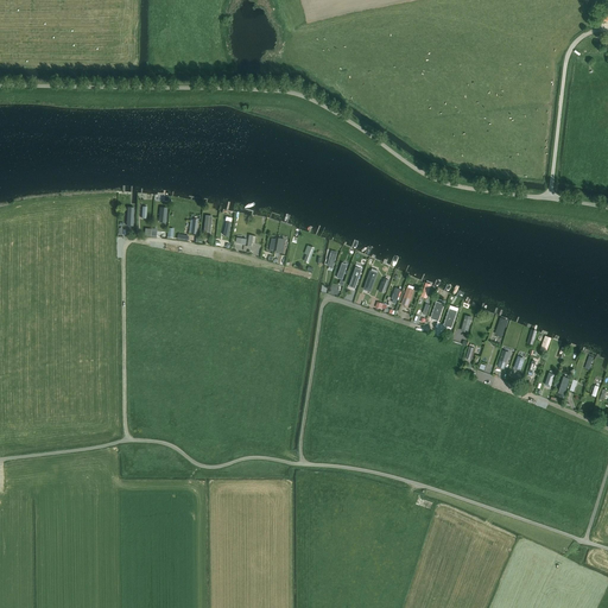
[(310,246),(304,261),(309,264),(314,252),(312,252),(314,248),(310,246)]
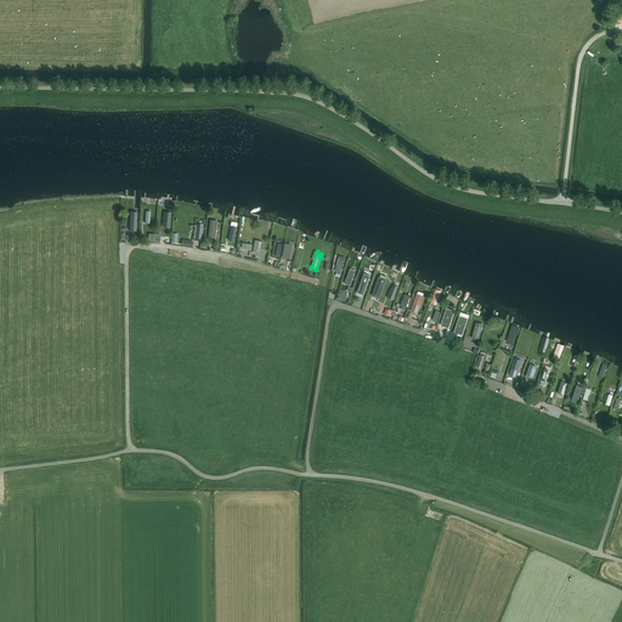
[(350,270),(345,284),(350,287),(356,271),(350,270)]
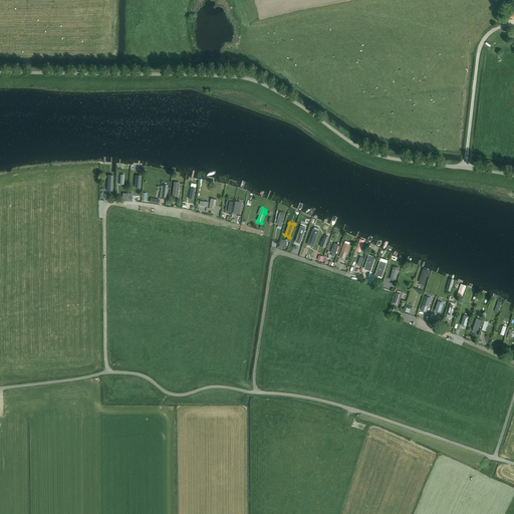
[(301,225),(295,241),(300,243),(306,227),(301,225)]
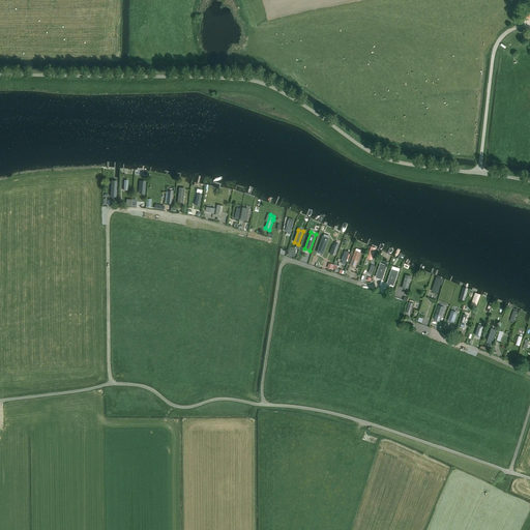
[(322,238),(318,253),(322,254),(324,255),(329,238),(323,236),(322,238)]
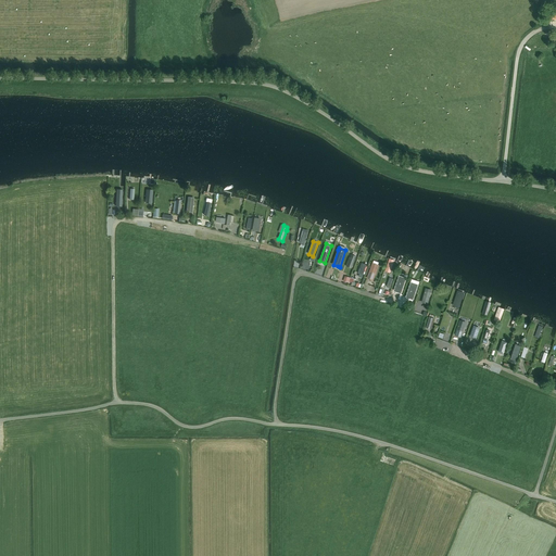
[(351,268),(355,256),(352,255),(351,258),(350,257),(346,266),(351,268)]
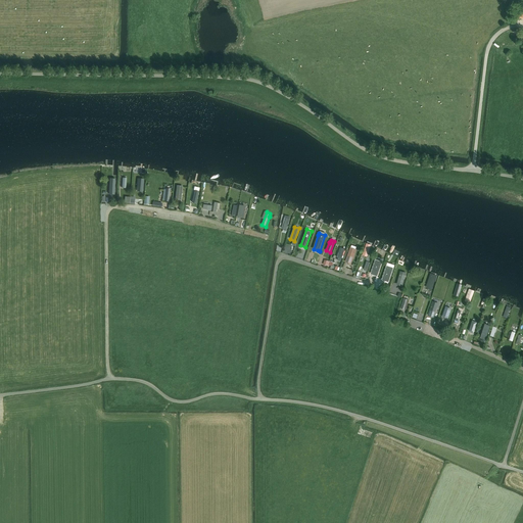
[(344,262),(350,264),(355,249),(349,247),(344,262)]
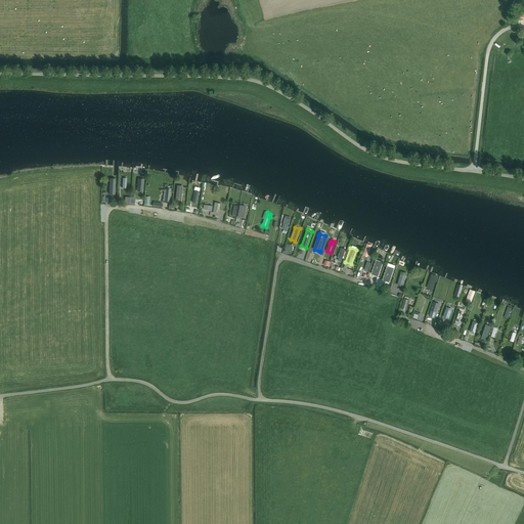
[(382,263),(377,261),(372,274),(377,275),(382,263)]
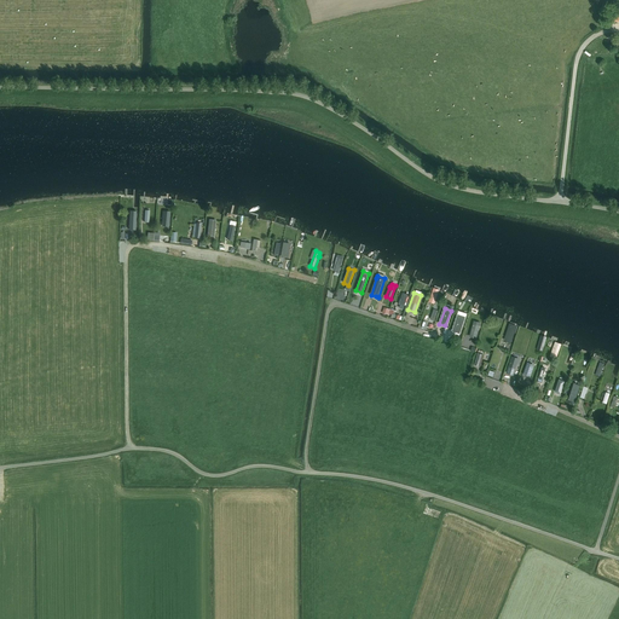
[(464,318),(458,316),(453,330),(460,333),(464,318)]
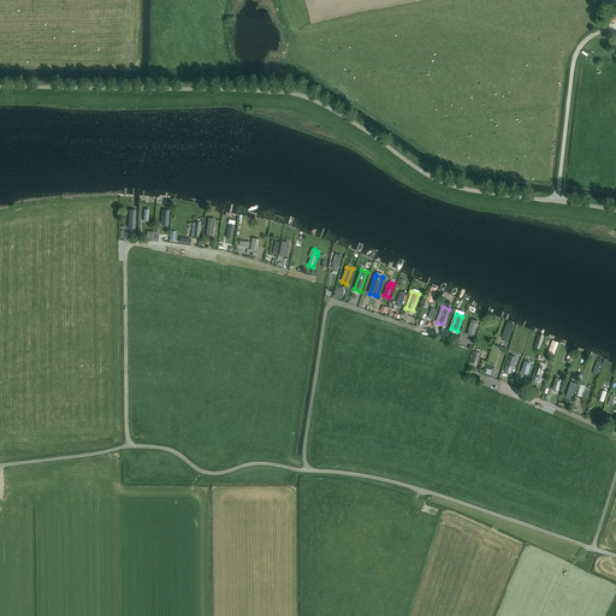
[(509,342),(515,324),(508,321),(502,339),(509,342)]
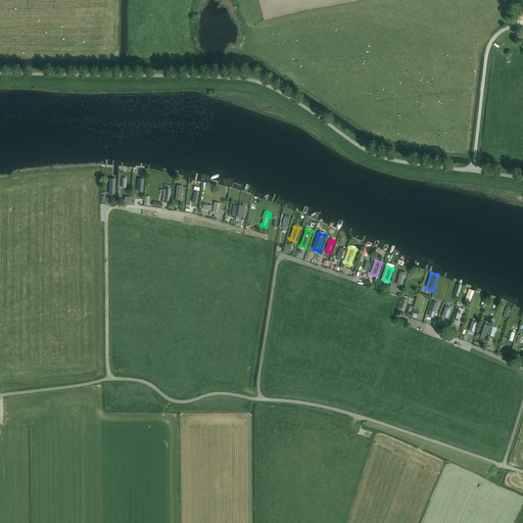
[(462,285),(458,284),(454,296),(458,297),(462,285)]
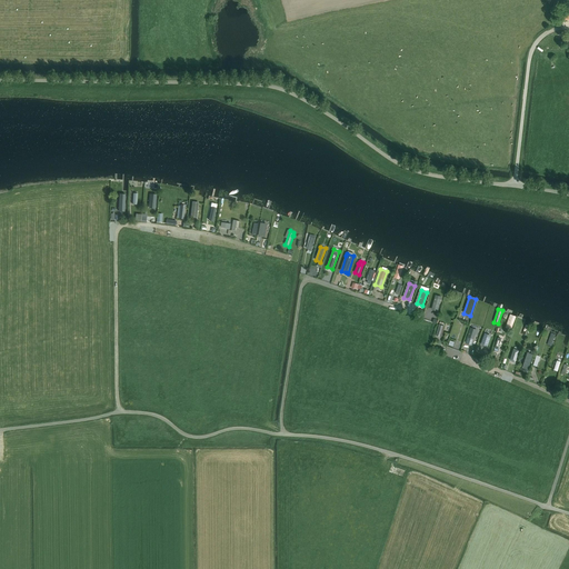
[(516,316),(510,315),(506,327),(511,329),(516,316)]
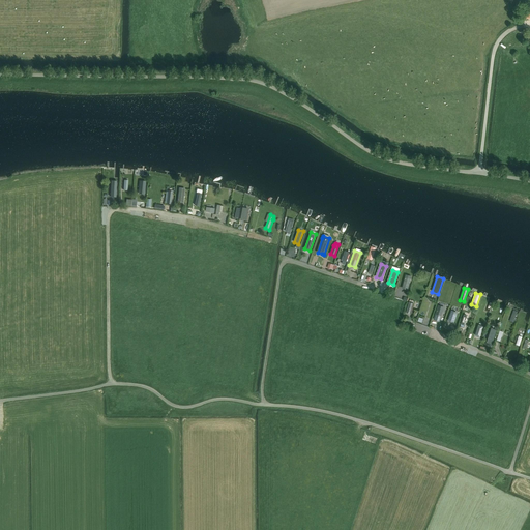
[(438,305),(434,320),(440,322),(444,307),(438,305)]
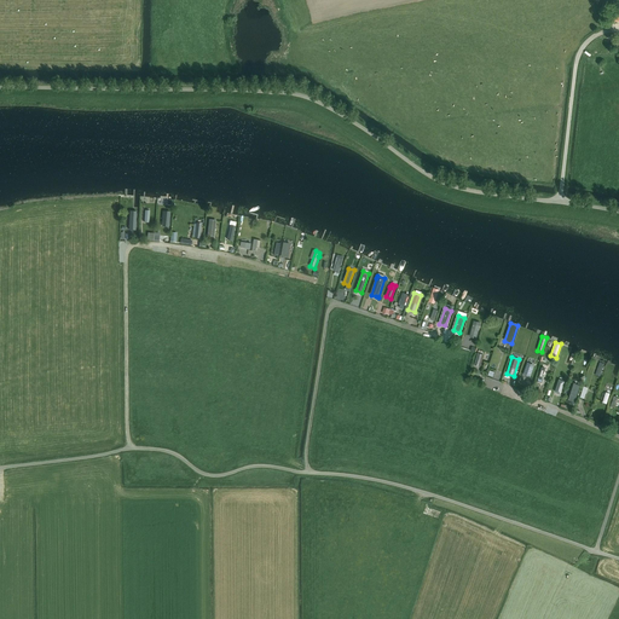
[(527,364),(524,375),(530,377),(533,365),(527,364)]
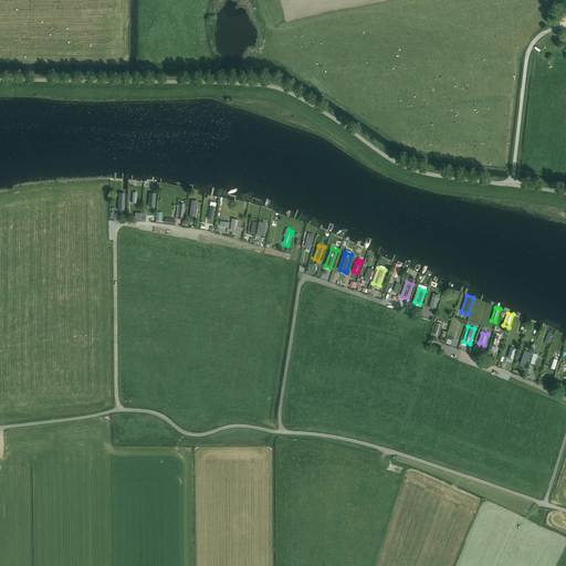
[(531,353),(525,350),(520,366),(526,368),(531,353)]
